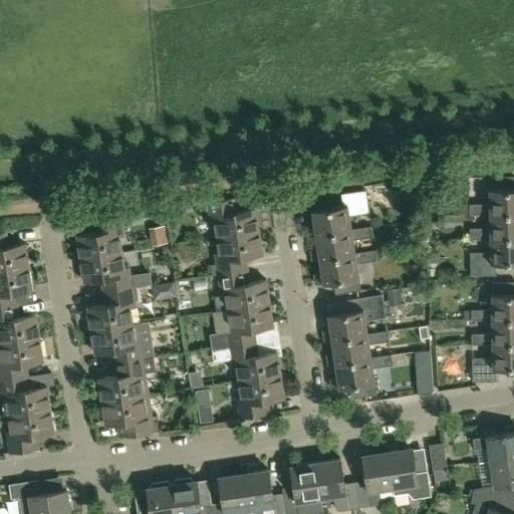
[(513,213),(513,188),(513,189),(513,177),(488,177),(489,204),(468,204),(469,215),(489,214),(513,213)]
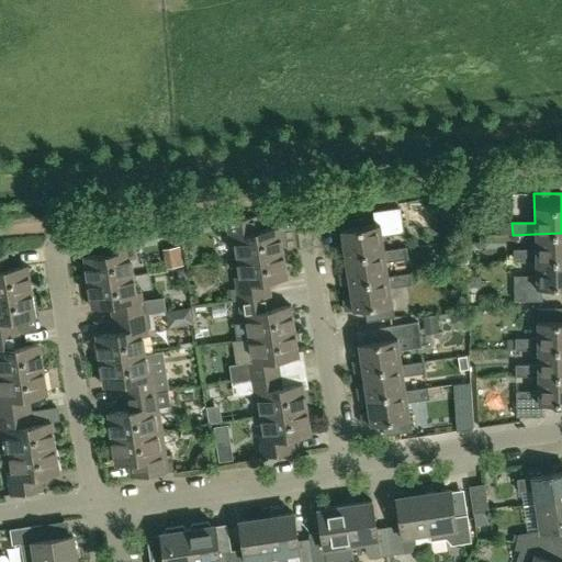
[(381,236),(403,233),(400,208),(372,212),(374,225),(340,229),(343,246),(337,247),(337,253),(335,253),(336,258),(345,257),(383,251),(383,250),(381,236)]
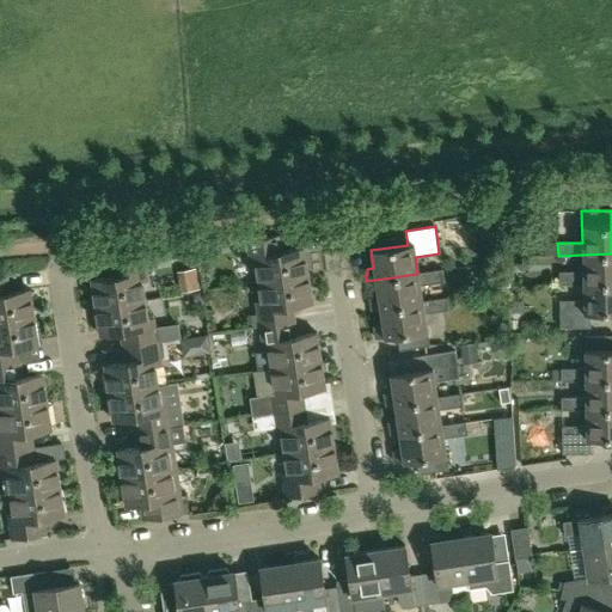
[(258,283),(307,275),(304,248),(283,251),(280,236),(245,240),(248,257),(254,256),(258,283)]
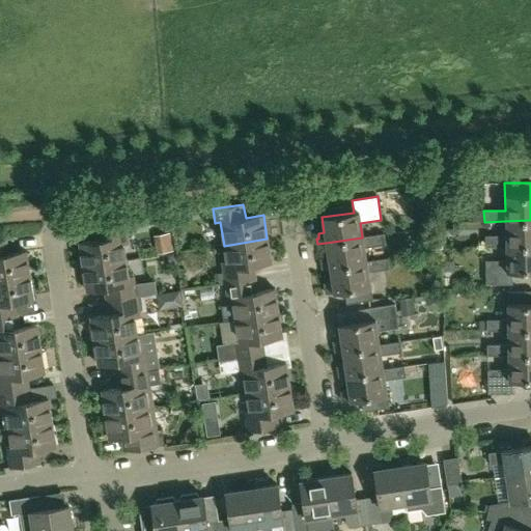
[(530,220),(505,221),(505,235),(484,235),(484,247),(505,246),(530,245),(530,220)]
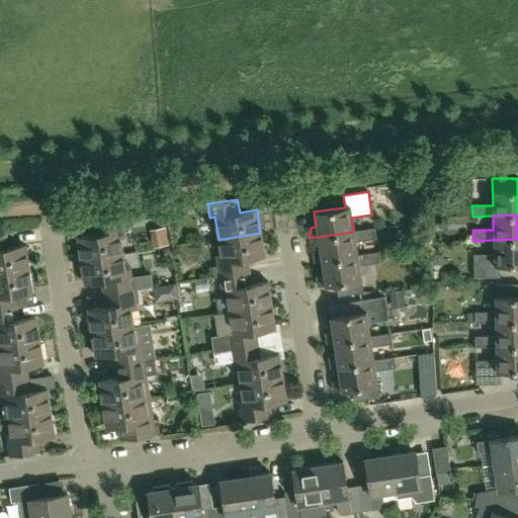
[(77,237),(80,260),(122,254),(118,232),(123,231),(121,217),(92,221),(94,234),(77,237)]
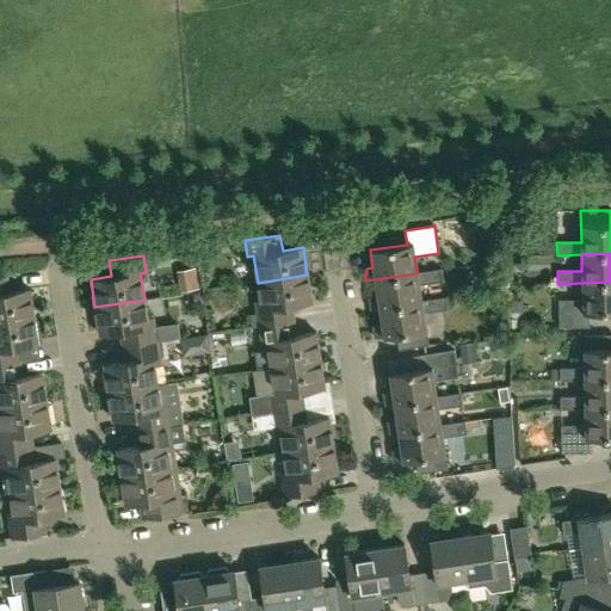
[(419,285),(443,282),(440,269),(417,272),(417,273),(375,279),(377,296),(370,296),(371,303),(369,303),(370,309),(378,308),(421,301),(419,285)]
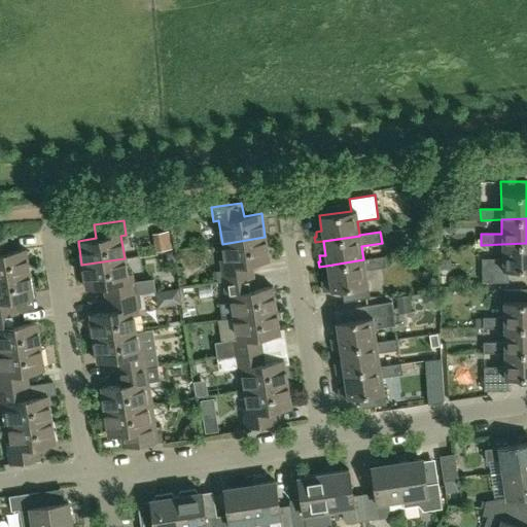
[(172,250),(169,233),(154,235),(157,252),(172,250)]
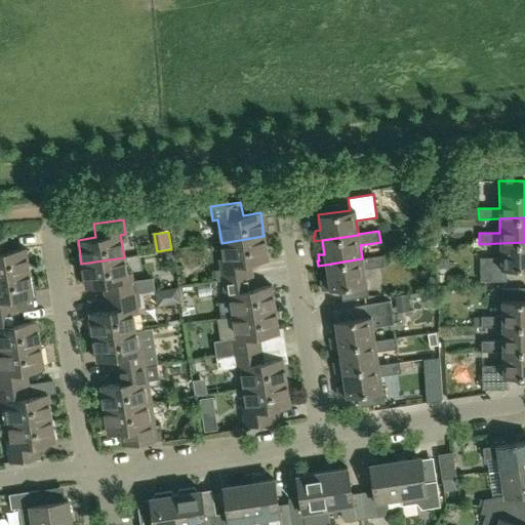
[(264,236),(221,243),(225,266),(219,267),(221,280),(251,276),(250,263),(268,260),(264,236)]
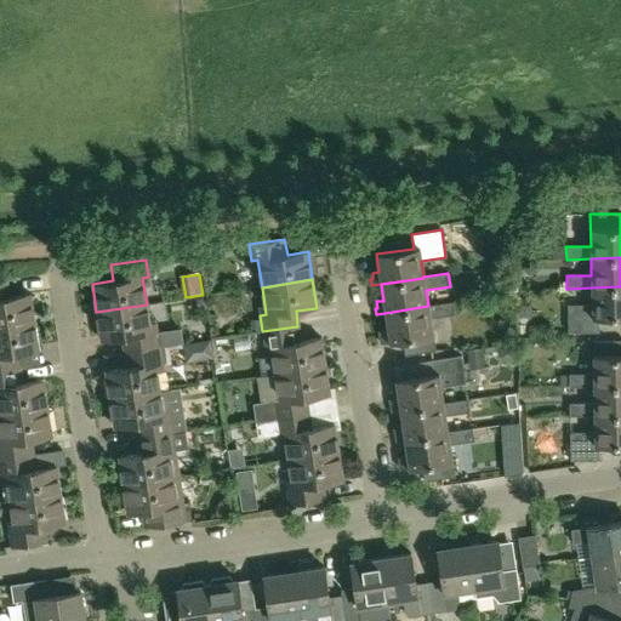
[(0,326),(34,322),(29,294),(9,296),(6,280),(0,281),(0,326)]
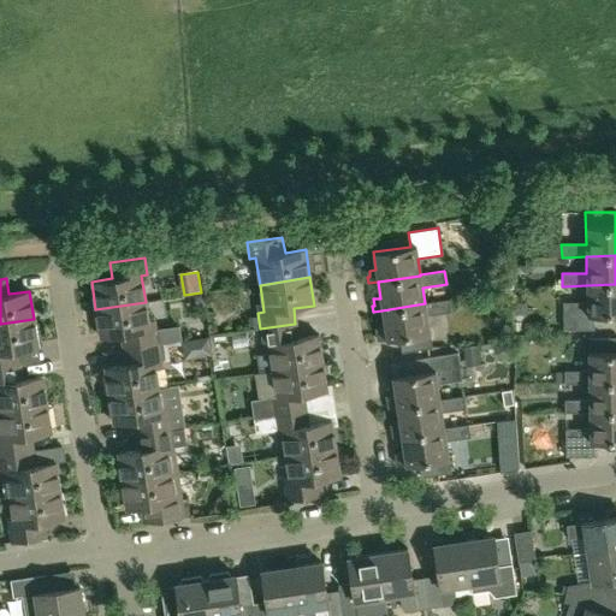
[(587,302),(562,302),(563,330),(593,330),(593,315),(615,314),(615,284),(586,285),(587,302)]
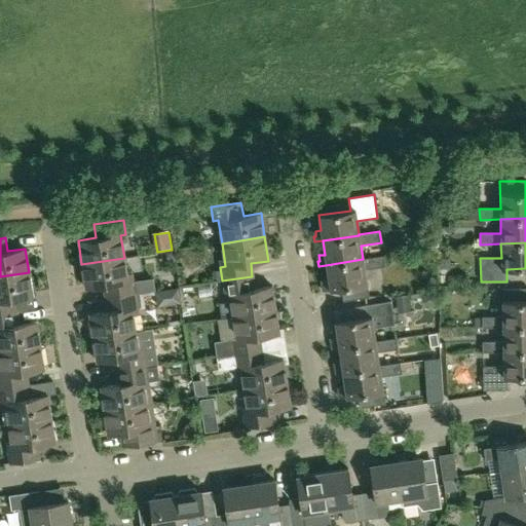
[(326,265),(328,278),(323,279),(324,285),(322,286),(322,291),(330,290),(341,289),(343,301),(368,297),(364,269),(384,266),(383,256),(363,259),(326,265)]
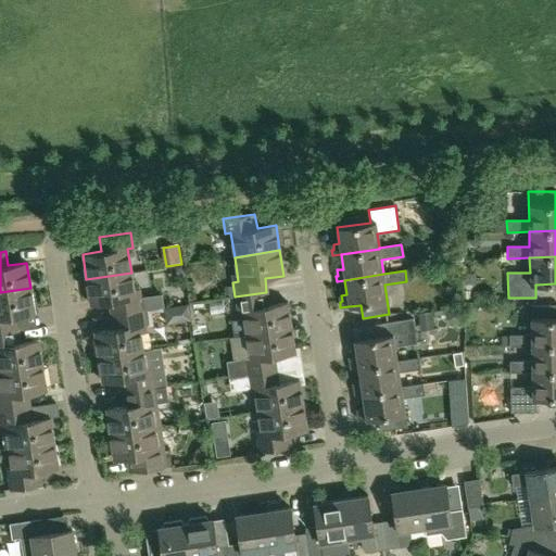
[(109,302),(111,315),(142,311),(140,297),(135,297),(131,273),(86,279),(90,305),(109,302)]
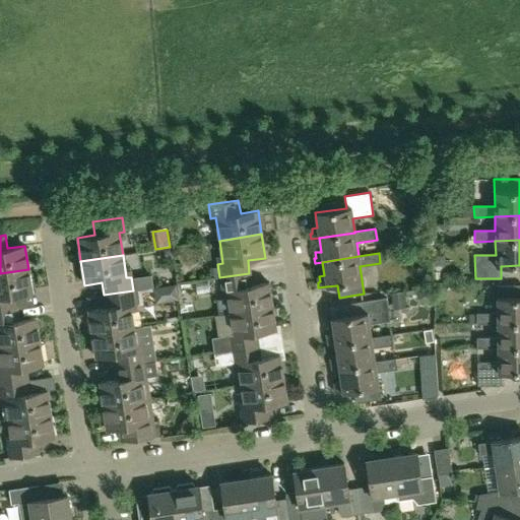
[(0,310),(16,308),(14,296),(31,293),(28,269),(0,273),(0,310)]
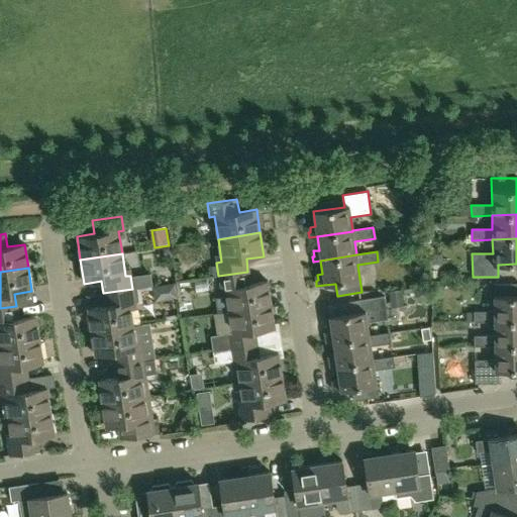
[(228,311),(271,305),(267,281),(249,284),(247,272),(218,276),(220,289),(225,288),(228,311)]
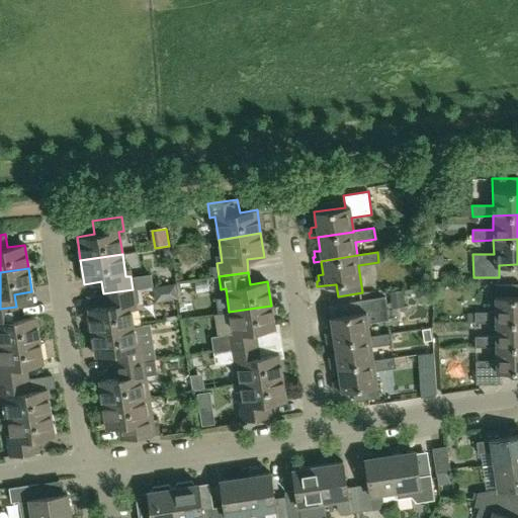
[(517,321),(517,283),(494,284),(495,312),(473,312),(475,323),(495,322),(517,321)]
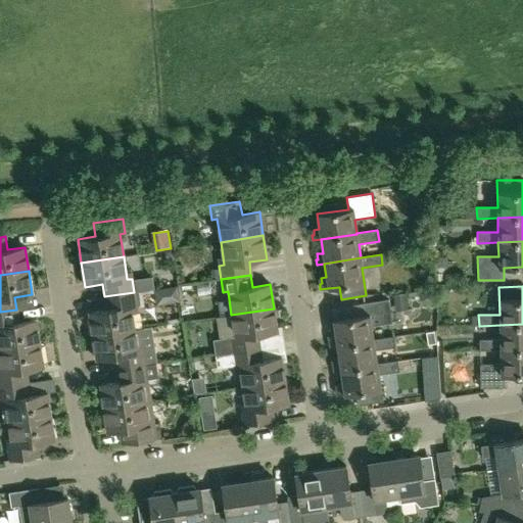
[(88,312),(92,335),(134,329),(131,306),(136,305),(134,292),(104,296),(105,310),(88,312)]
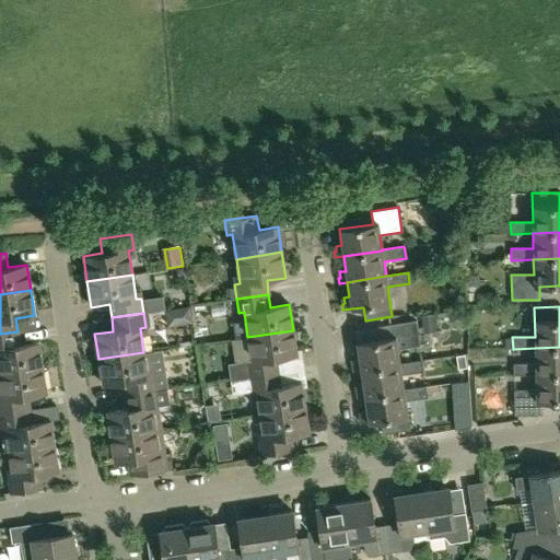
[(352,371),(360,370),(399,364),(399,363),(397,349),(419,346),(416,321),(388,325),(391,338),(357,342),(359,359),(352,360),(353,365),(351,365),(352,371)]
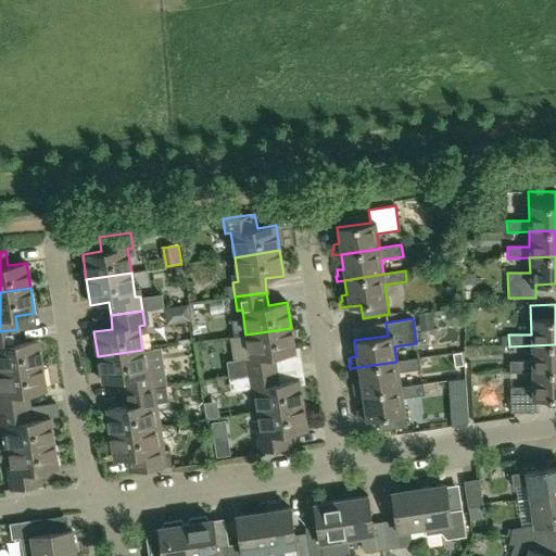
[(231,376),(278,369),(276,355),(294,353),(291,328),(245,335),(250,357),(229,361),(231,376)]
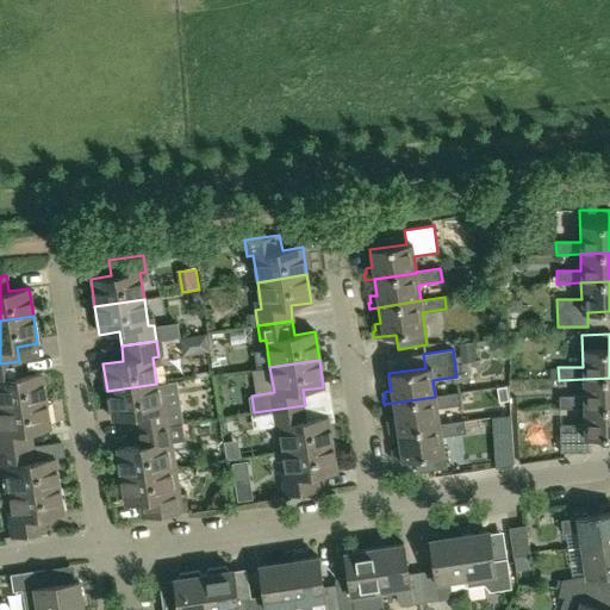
[(0,408),(47,400),(42,373),(22,377),(19,361),(0,363),(0,408)]
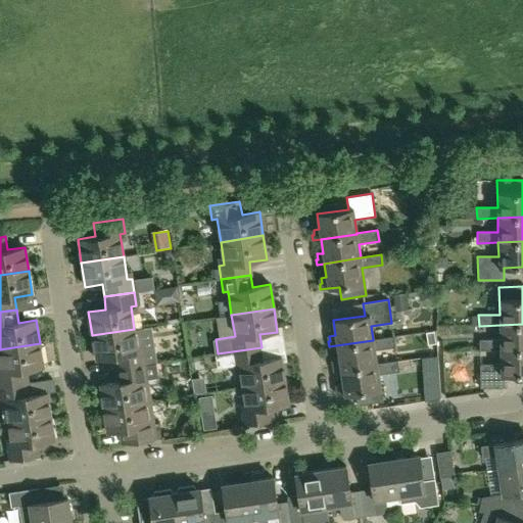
[(522,324),(500,325),(500,339),(479,339),(479,350),(500,349),(522,348),(522,324)]
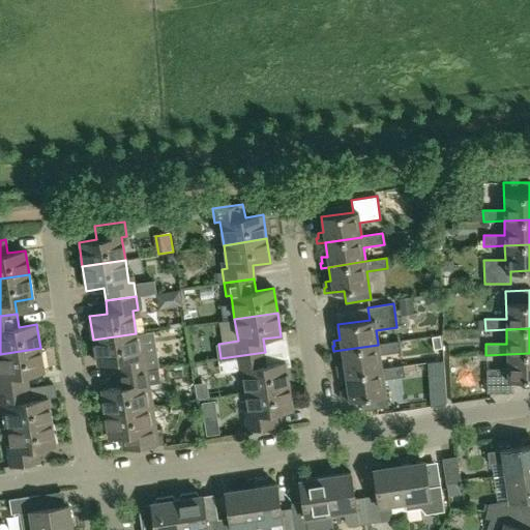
[(136,333),(93,340),(96,364),(114,361),(116,374),(158,367),(159,367),(157,352),(139,354),(136,333)]
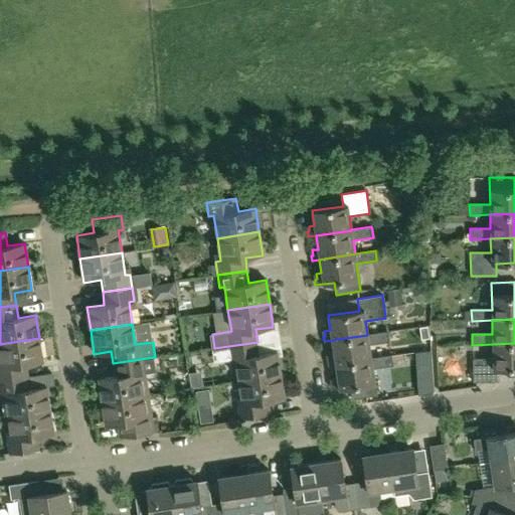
[(428,326),(420,327),(422,340),(431,338),(428,326)]
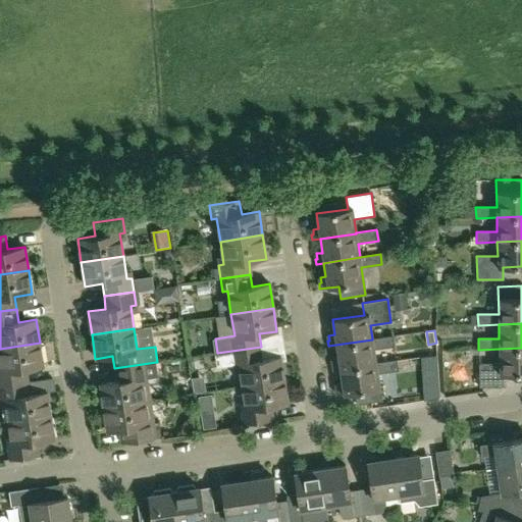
[(335,345),(337,359),(332,359),(333,364),(331,365),(332,370),(340,369),(376,363),(374,350),(395,346),(393,335),(372,338),(372,340),(335,345)]
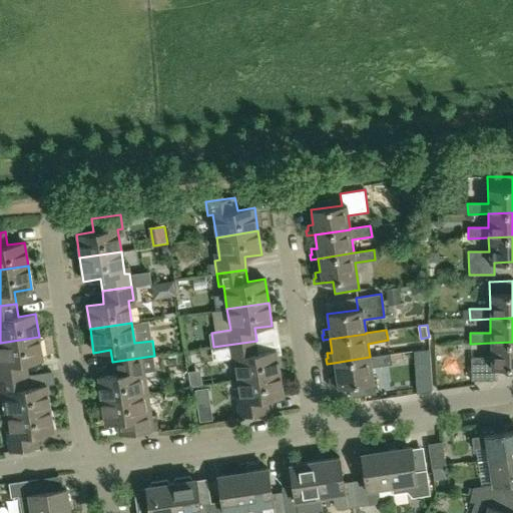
[(0,379),(27,376),(25,363),(42,361),(39,337),(0,343),(0,362),(1,366),(0,366),(0,379)]
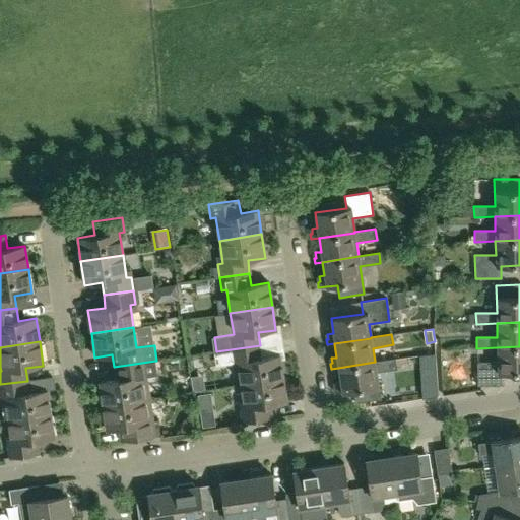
[(241,385),(283,379),(279,354),(262,358),(260,345),(216,351),(218,365),(238,363),(241,385)]
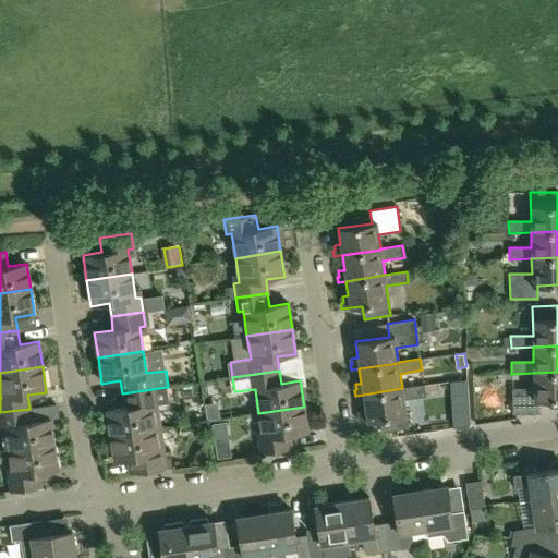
[(511,388),(511,400),(512,413),(540,413),(540,400),(557,399),(557,372),(533,373),(534,388),(511,388)]
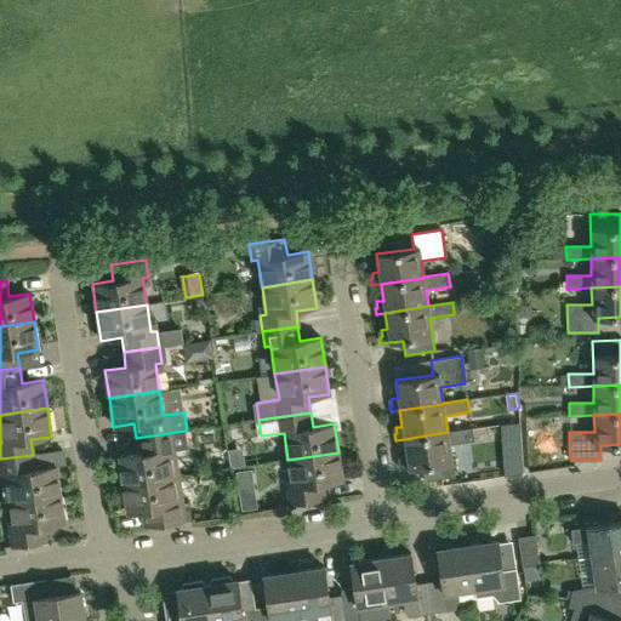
[(404,439),(406,455),(400,456),(400,462),(399,462),(399,469),(409,468),(422,467),(423,482),(454,477),(449,444),(473,440),(472,428),(448,432),(404,439)]
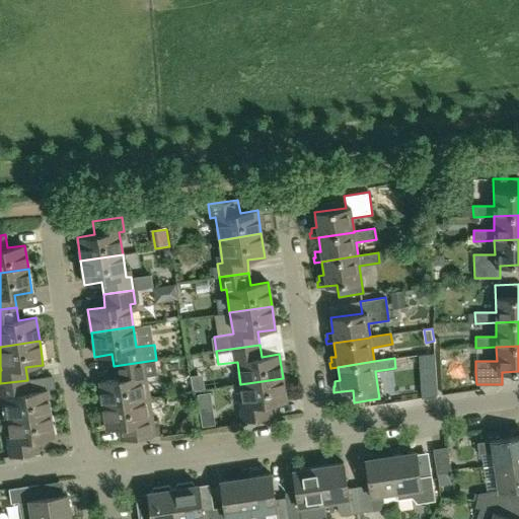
[(98,381),(102,405),(144,398),(141,376),(157,374),(155,360),(114,366),(116,379),(98,381)]
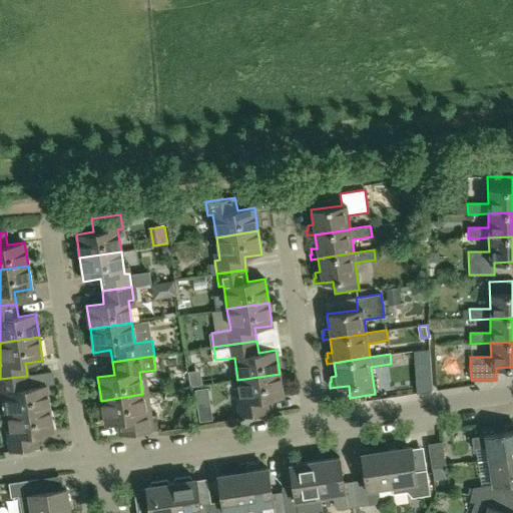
[(283,397),(280,374),(237,380),(240,402),(236,403),(238,417),(268,413),(266,400),(283,397)]
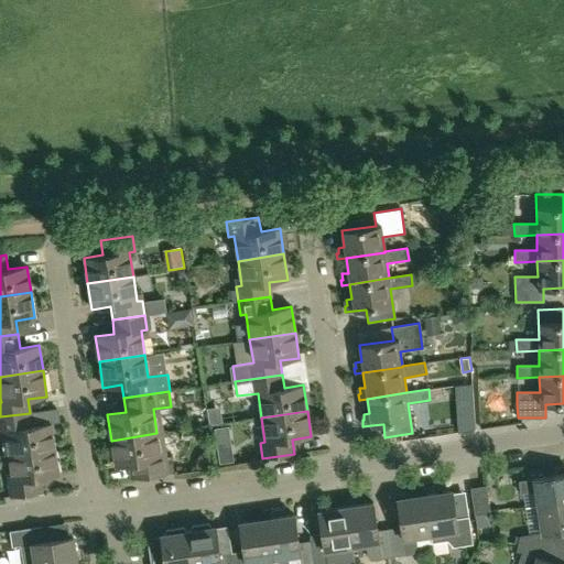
[(9,456),(54,449),(51,423),(32,426),(30,413),(0,416),(0,432),(6,431),(9,456)]
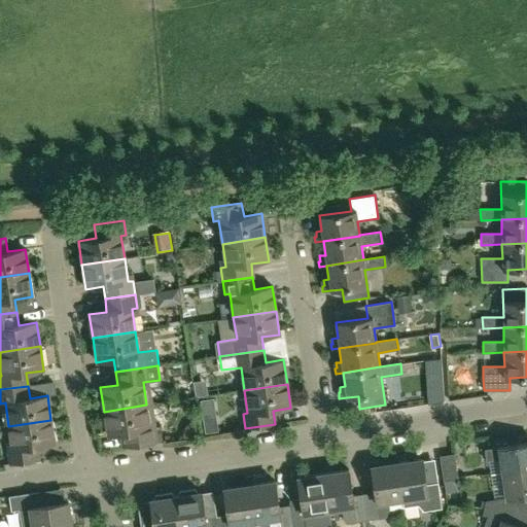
[(444,392),(428,395),(429,403),(444,401),(444,392)]
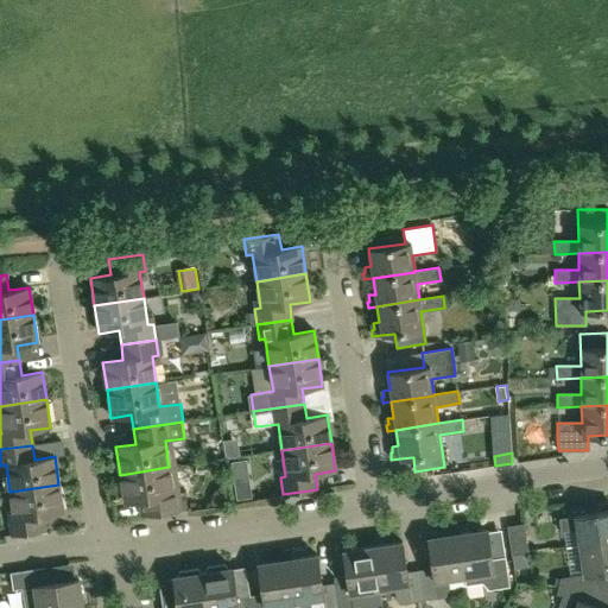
[(169,467),(120,475),(124,502),(138,500),(140,515),(181,510),(178,493),(173,494),(169,467)]
